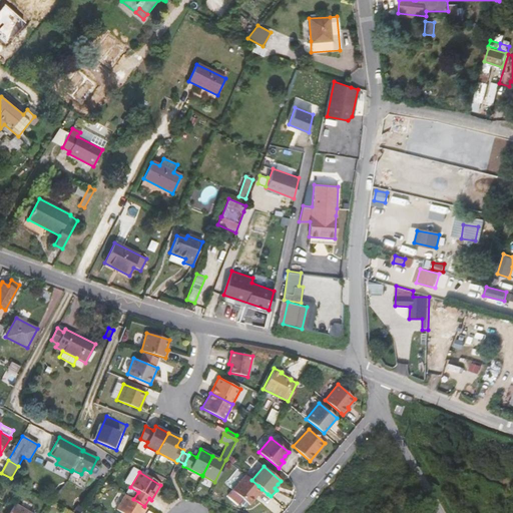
[(262,489),(259,486),(251,480),(249,478),(246,476),(233,491),(234,492),(241,498),(247,503),(254,494),(257,496),(262,489)]
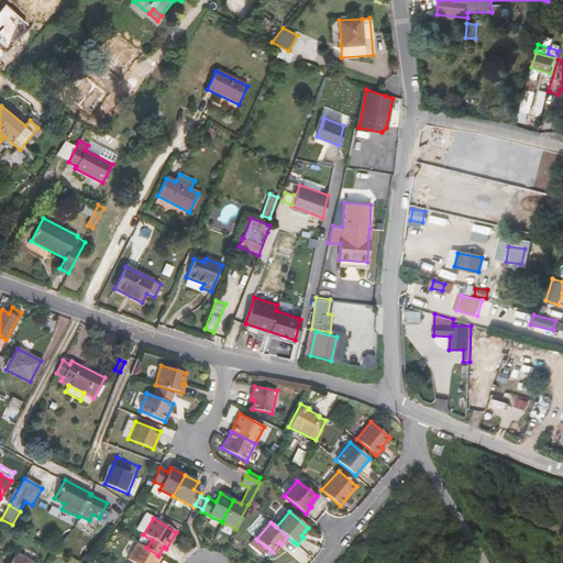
[(265,547),(257,540),(253,545),(261,552),(265,547)]
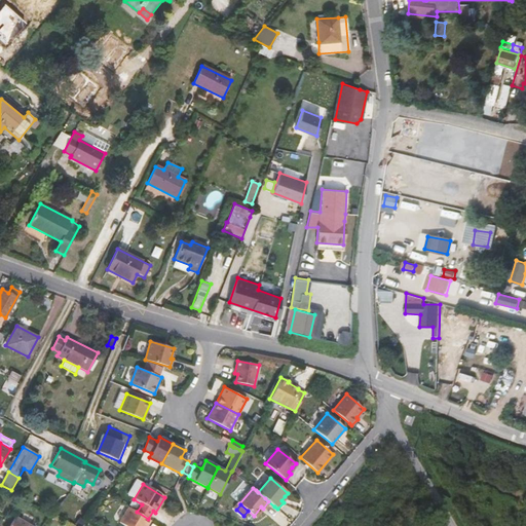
[(137,512),(128,506),(119,522),(125,525),(147,525),(151,520),(148,519),(137,512)]
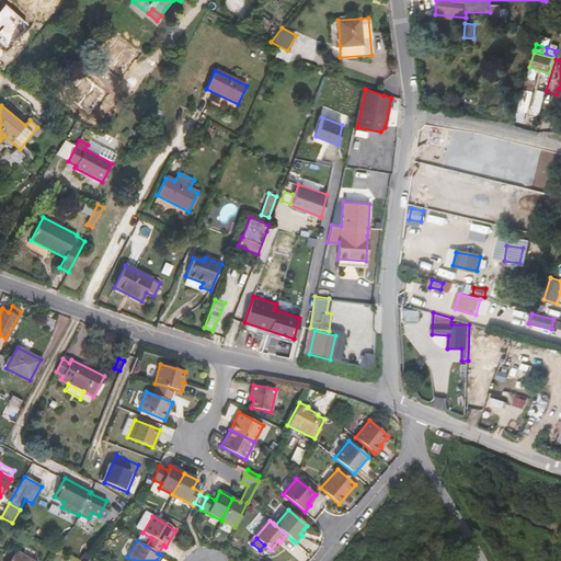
[(33,560),(15,551),(10,560),(33,560)]
